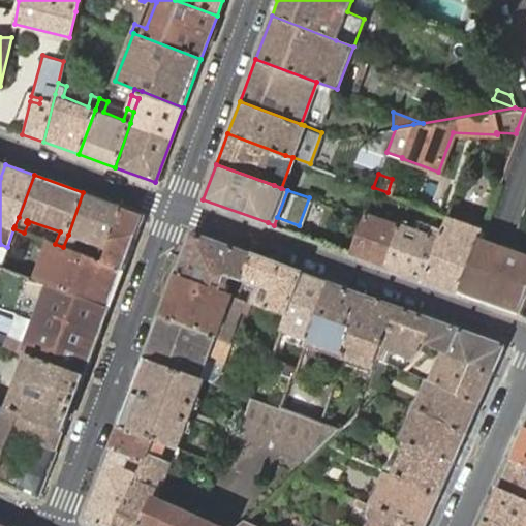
[(122,207),(83,192),(68,235),(63,247),(71,250),(75,237),(100,246),(95,259),(101,261),(106,248),(122,207)]
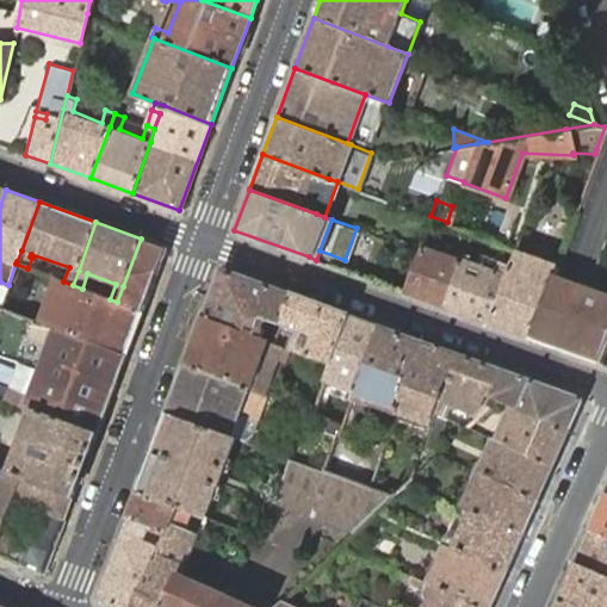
[(403,291),(441,305),(458,259),(462,252),(454,249),(452,255),(429,248),(433,239),(423,235),(420,245),(417,251),(403,291)]
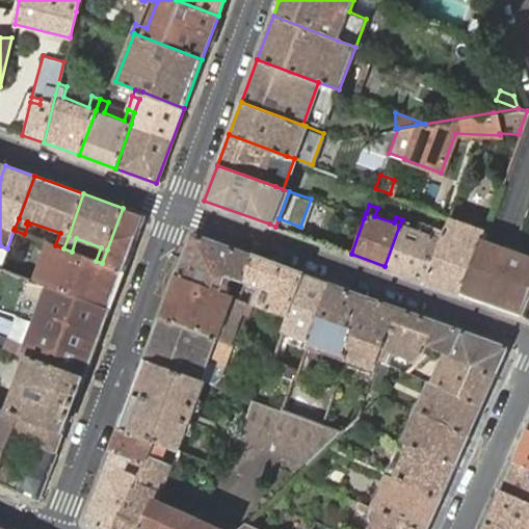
[(102,263),(123,270),(143,215),(123,208),(107,249),(102,263)]
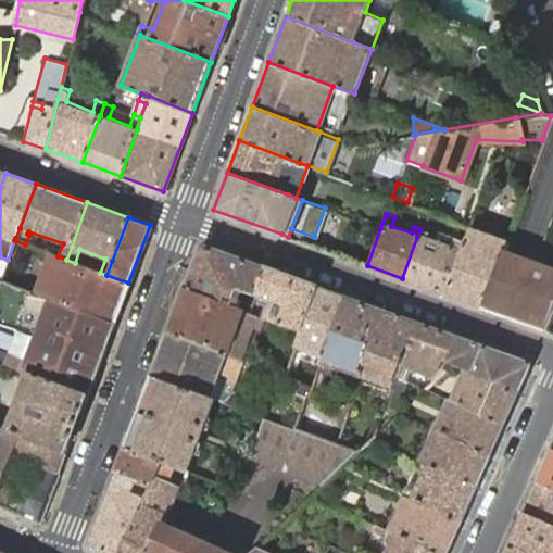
[(444,293),(481,306),(503,249),(505,239),(468,226),(464,239),(444,293)]
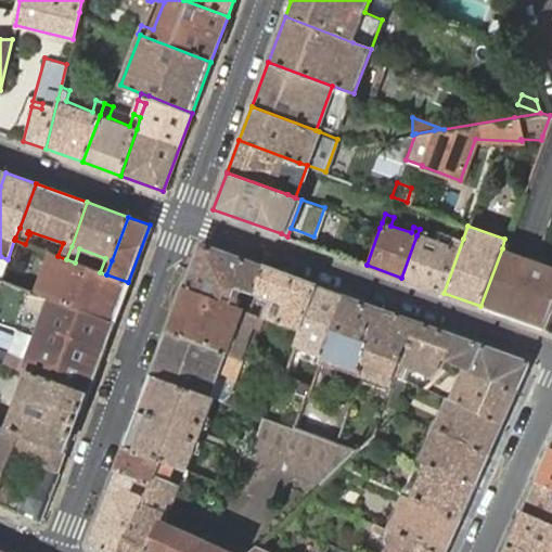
[(401,278),(436,290),(451,247),(456,236),(453,236),(446,233),(444,238),(426,231),(420,229),(416,235),(401,278)]
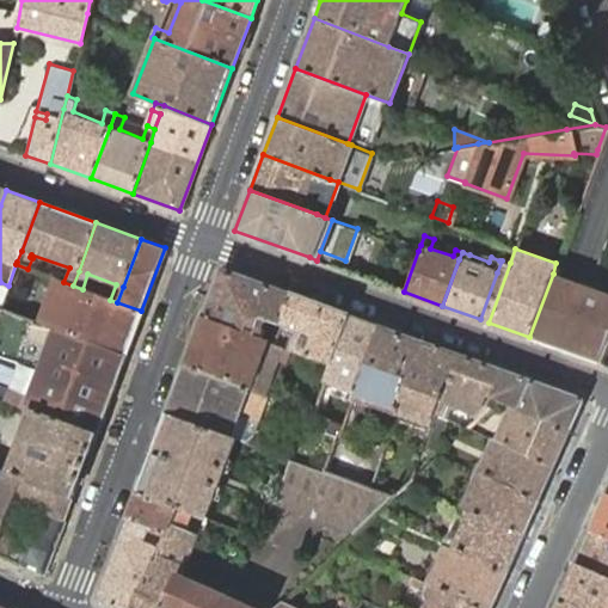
[(480,319),(489,323),(510,263),(502,260),(497,272),(480,319)]
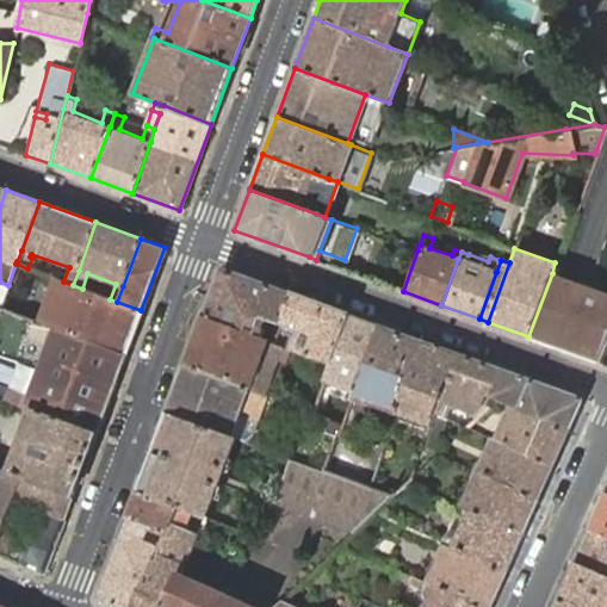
[(220,267),(203,315),(253,334),(259,336),(262,328),(255,327),(259,316),(279,323),(290,292),(220,267)]
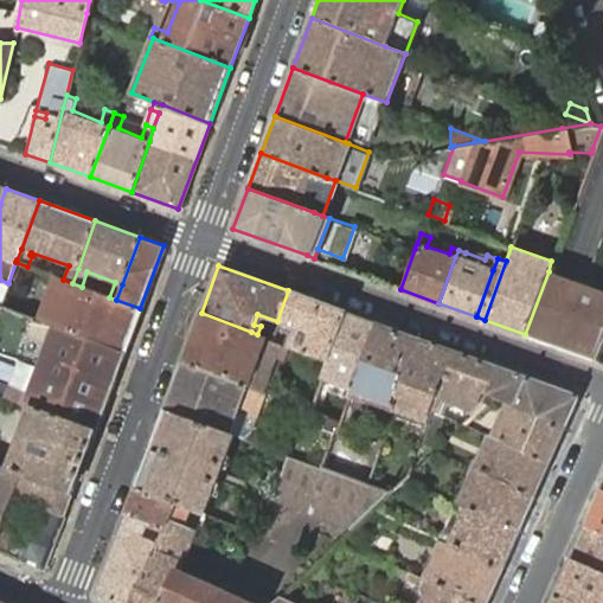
[(549,271),(525,334),(541,340),(557,346),(581,282),(563,276),(549,271)]
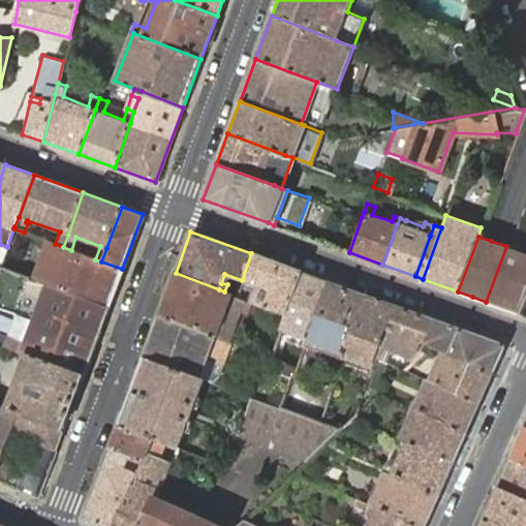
[(49,242),(34,279),(45,283),(107,307),(122,269),(101,261),(95,259),(71,250),(63,247),(55,244),(49,242)]
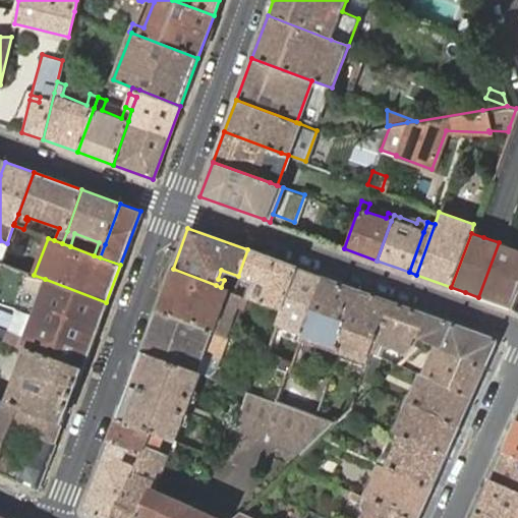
[(517,249),(499,242),(478,297),(510,308),(517,289),(517,249)]
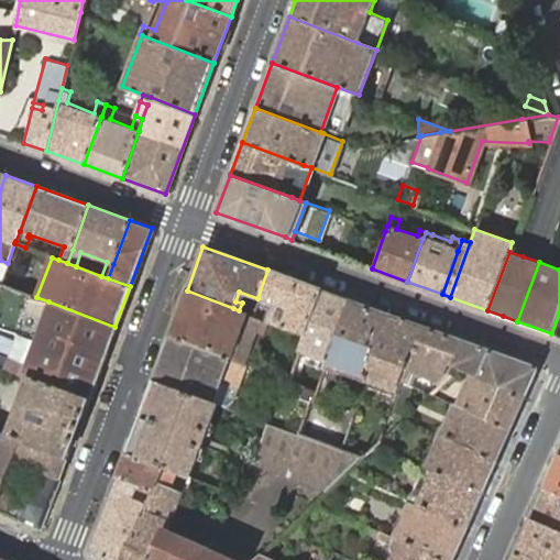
[(322,289),(267,270),(257,298),(273,304),(275,298),(281,299),(275,316),(271,315),(267,314),(265,319),(272,322),(288,328),(305,335),(322,289)]
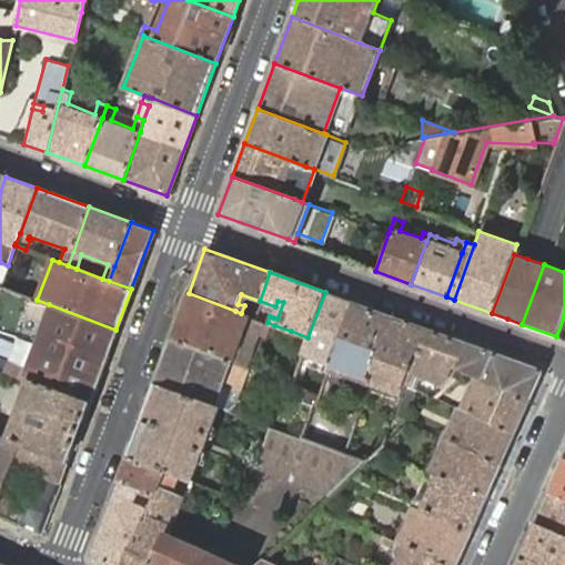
[(351,302),(325,292),(308,338),(301,353),(328,363),(351,302)]
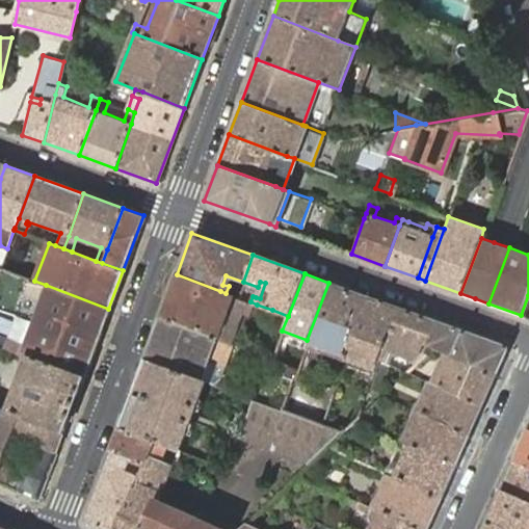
[(177,274),(160,317),(215,337),(216,338),(219,331),(225,316),(230,305),(239,309),(243,299),(237,297),(233,295),(226,293),(220,291),(177,274)]
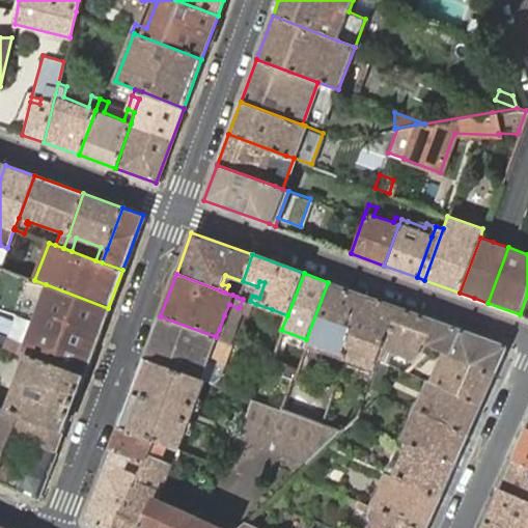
[(8,348),(20,352),(26,355),(83,376),(108,308),(46,284),(34,280),(29,293),(40,297),(24,341),(12,336),(8,348)]
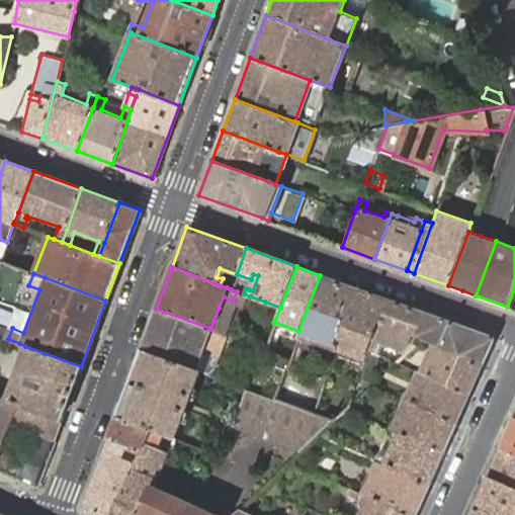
[(334,279),(320,275),(298,331),(296,336),(290,350),(305,357),(311,342),(335,350),(336,349),(337,345),(357,288),(334,279)]
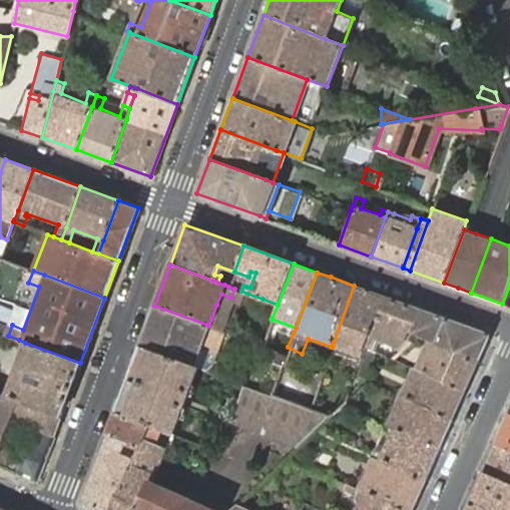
[(383,296),(354,286),(334,342),(363,352),(365,346),(368,336),(383,296)]
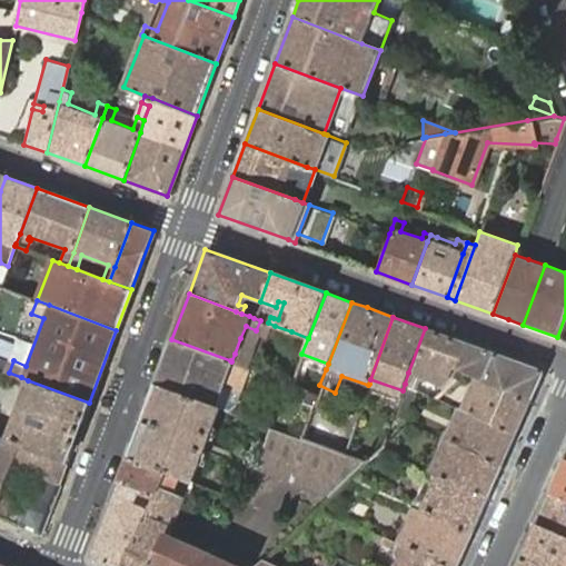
[(467,344),(425,328),(408,373),(405,384),(414,388),(419,377),(443,388),(454,378),(457,368),(467,344)]
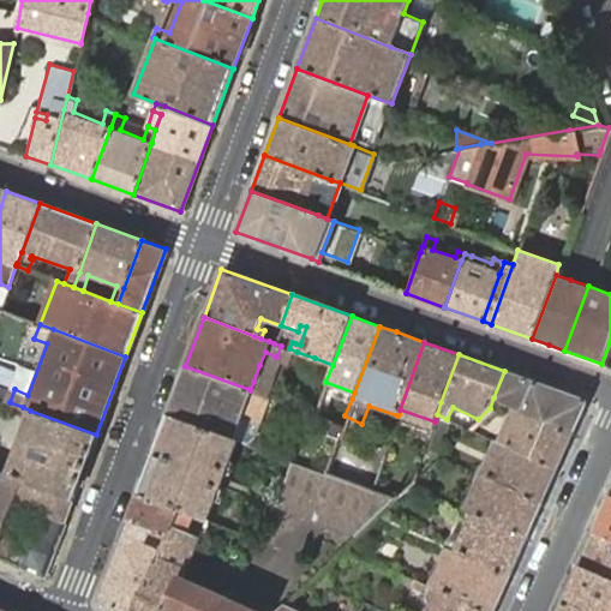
[(185,366),(167,414),(231,438),(246,396),(256,399),(258,393),(250,390),(249,389),(185,366)]
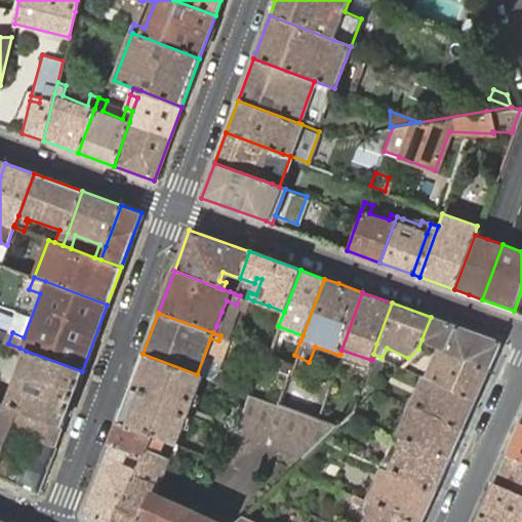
[(498,342),(431,317),(422,339),(439,347),(488,369),(499,344),(498,342)]
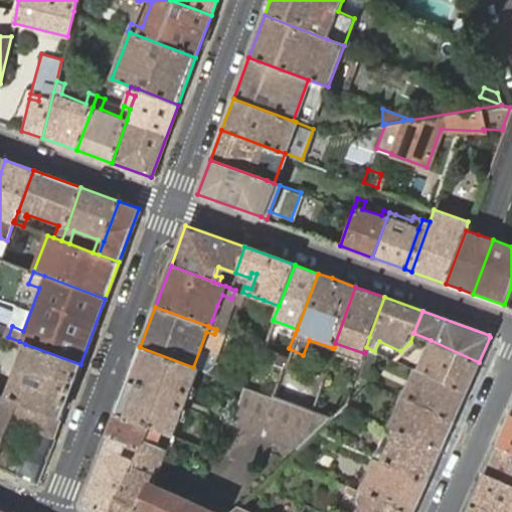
[(206,332),(193,367),(196,368),(205,371),(211,366),(219,344),(218,336),(214,334),(206,332)]
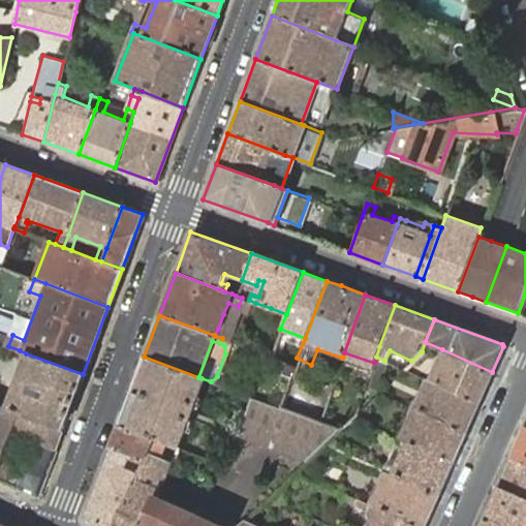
[(478,402),(492,372),(442,349),(438,359),(445,362),(439,376),(433,373),(430,380),(431,381),(478,402)]
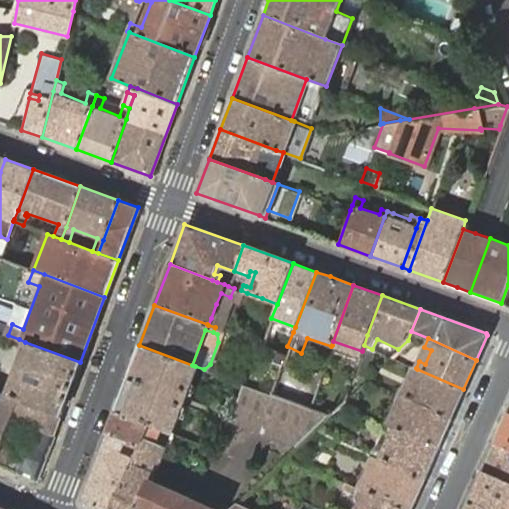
[(80,362),(25,342),(5,394),(17,399),(59,416),(80,362)]
